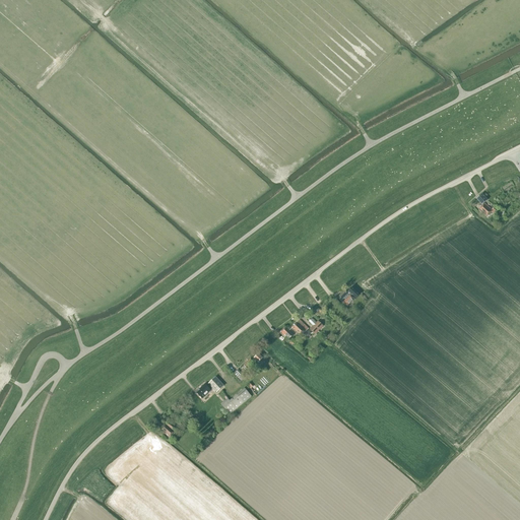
[(481,205),(488,200),(481,194),(476,199),(481,205)]
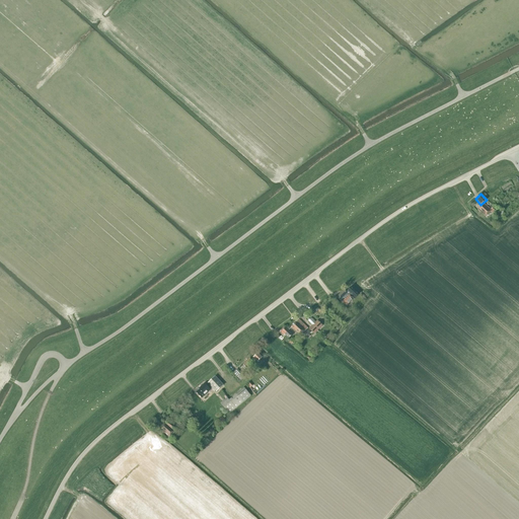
[(490,209),(484,203),(477,209),(480,213),(482,212),(486,216),(490,212),(492,214),(495,211),(492,208),(490,209)]
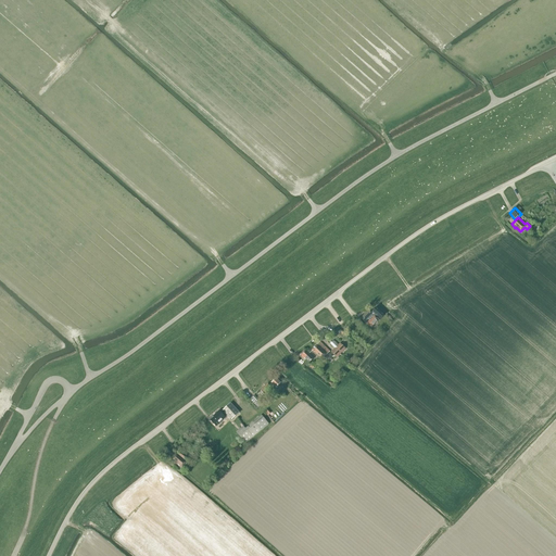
[(366,323),(370,317),(371,315),(373,315),(368,311),(361,318),(366,323)]
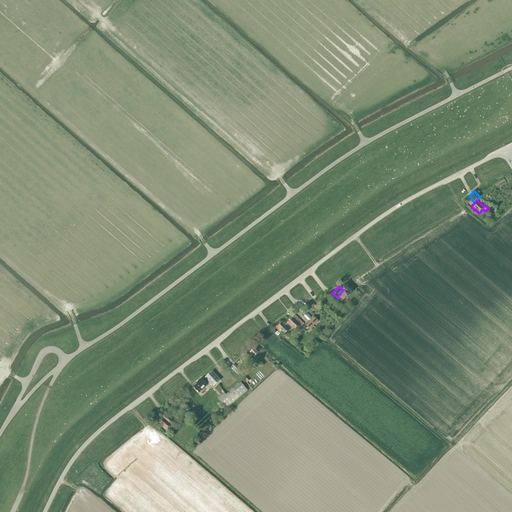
[(347,297),(349,295),(349,294),(350,292),(346,288),(344,291),(342,290),(341,292),(342,293),(338,298),(342,301),(346,296),(347,297)]
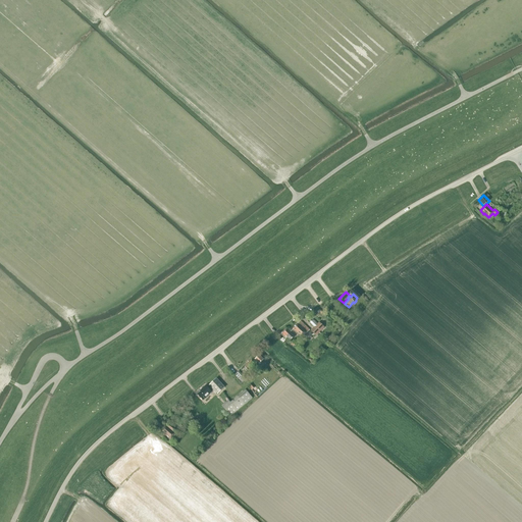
[(317,324),(313,319),(309,323),(313,327),(310,330),(316,335),(324,327),(319,322),(317,324)]
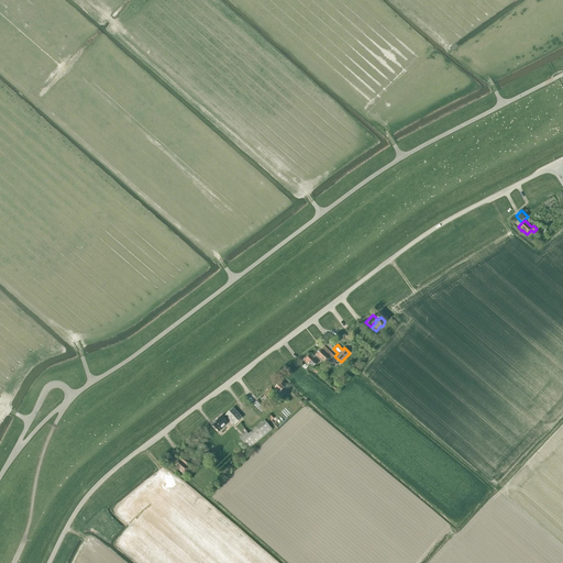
[(331,359),(333,356),(324,345),(316,354),(326,363),(330,359),(331,359)]
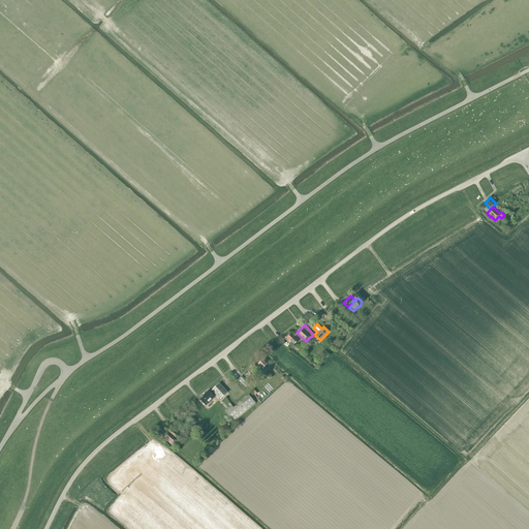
[(294,345),(298,341),(289,333),(285,338),(289,342),(290,341),(294,345)]
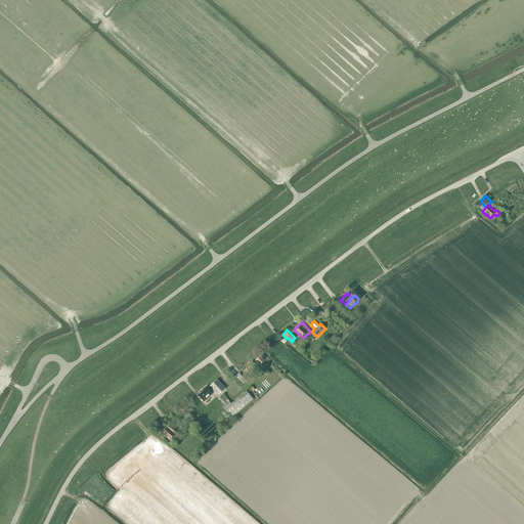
[(261,367),(266,362),(260,356),(255,361),(261,367)]
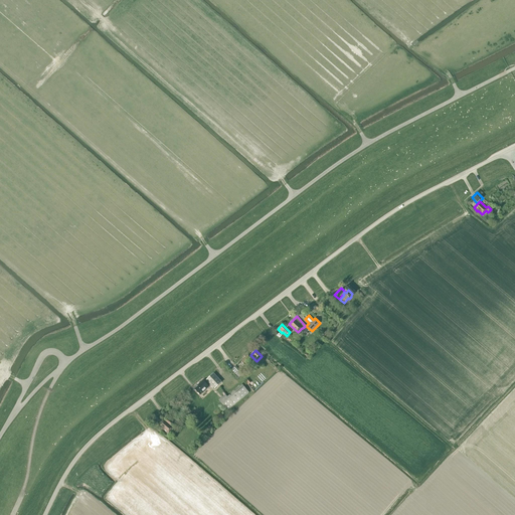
[(249,362),(252,359),(247,353),(244,356),(245,357),(241,361),(245,365),(249,361),(249,362)]
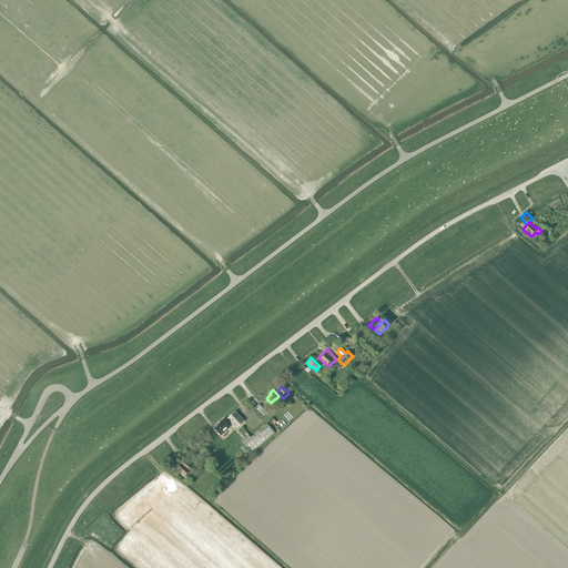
[(264,408),(261,405),(260,404),(255,408),(256,408),(263,416),(267,412),(264,408)]
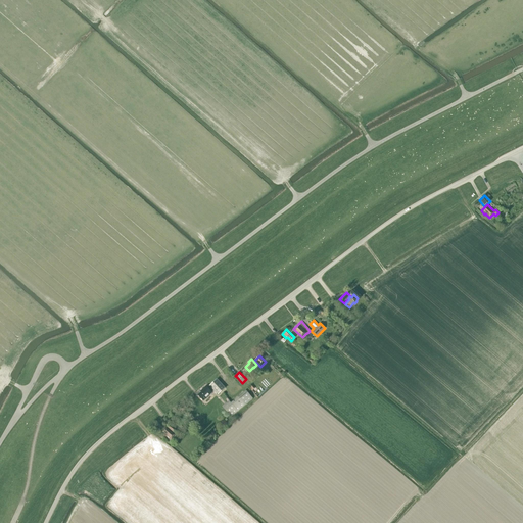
[(218,395),(225,388),(217,379),(209,386),(211,388),(209,390),(205,386),(202,390),(198,395),(203,400),(214,391),(218,395)]
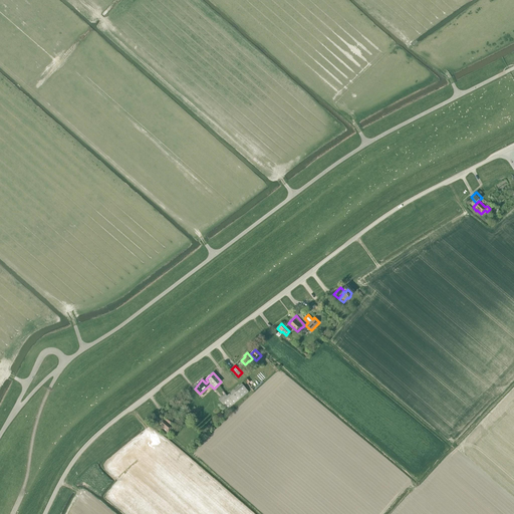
[(227,410),(249,392),(242,383),(227,397),(225,394),(219,400),(227,410)]
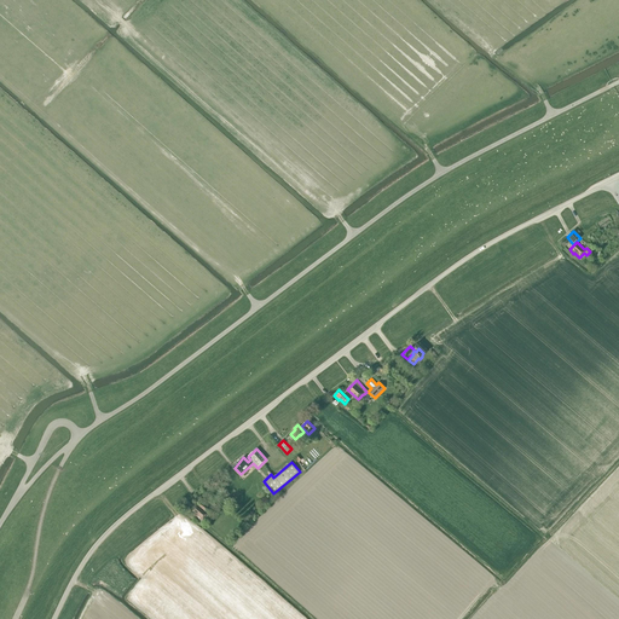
[(208,514),(209,513),(213,509),(202,499),(197,505),(208,514)]
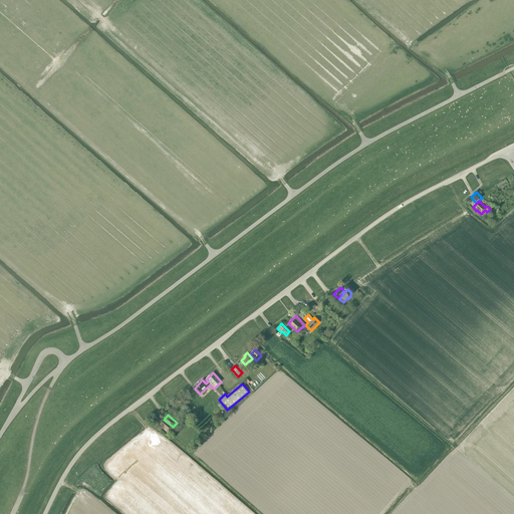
[(167,433),(172,428),(164,421),(161,425),(163,427),(162,428),(167,433)]
